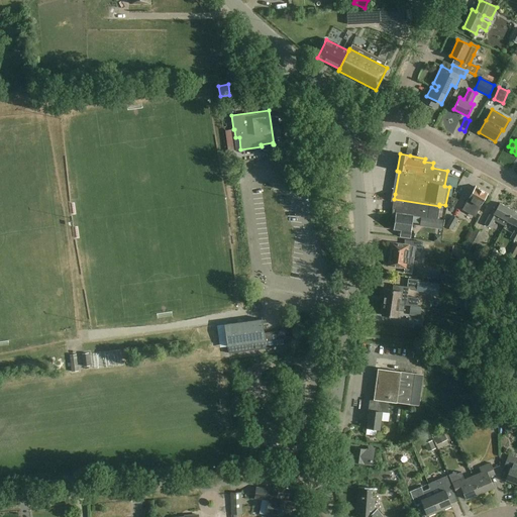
[(488,194),(476,187),(469,198),(470,198),(463,209),(475,215),(478,210),(481,205),(488,194)]
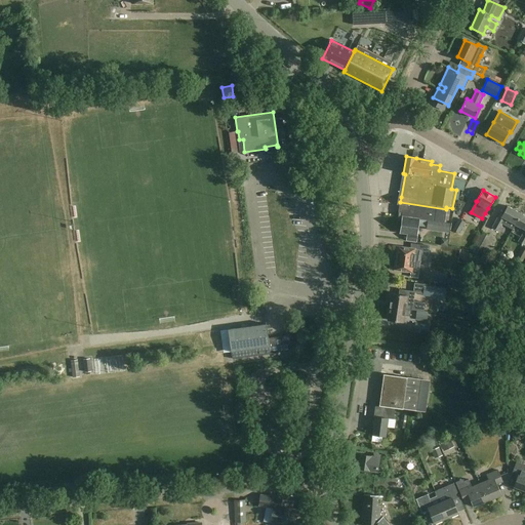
[(446,209),(400,202),(399,216),(428,220),(443,224),(444,219),(447,220),(449,210),(446,209)]
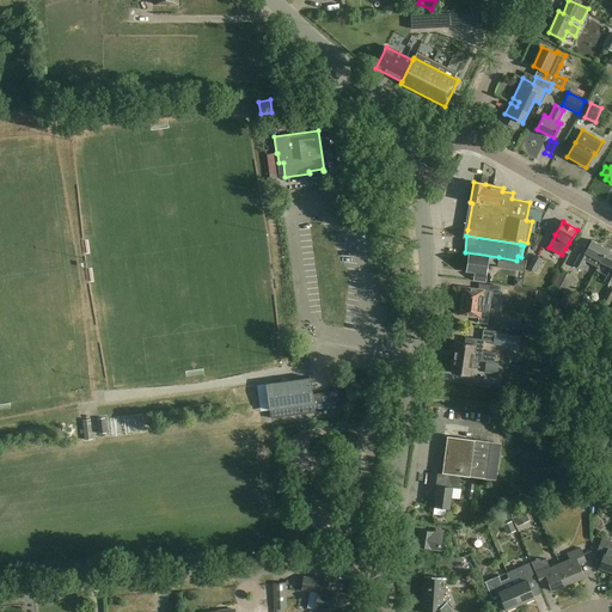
[(599,261),(600,262),(607,249),(592,240),(586,250),(583,249),(574,265),(581,269),(586,262),(597,267),(599,261)]
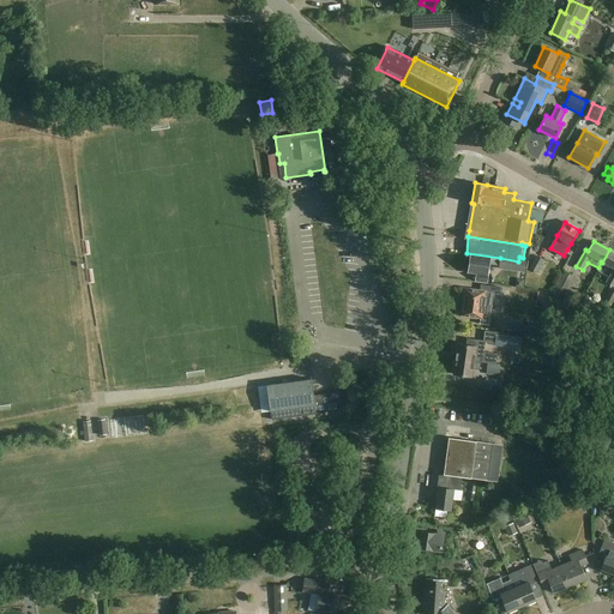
[(613,252),(609,250),(602,263),(613,269),(606,283),(613,287),(613,286),(613,252)]
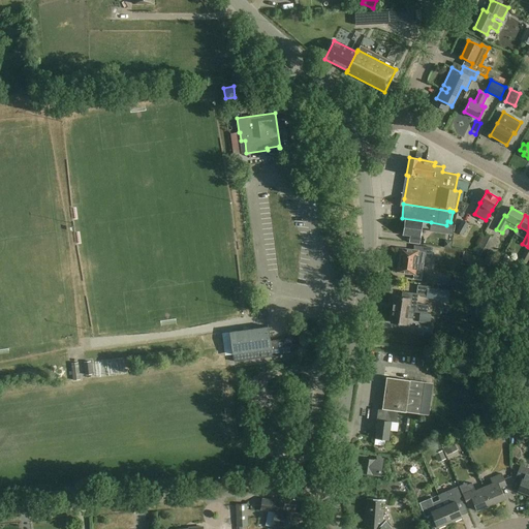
[(453,225),(446,225),(431,222),(402,218),(405,219),(403,235),(409,235),(408,242),(419,244),(422,227),(430,228),(430,231),(450,235),(453,225)]
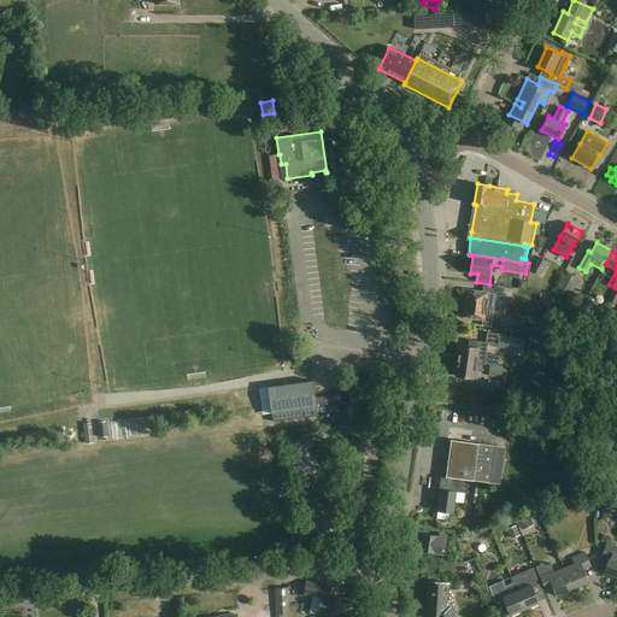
[(546,262),(536,256),(534,259),(538,262),(533,270),(539,274),(546,262)]
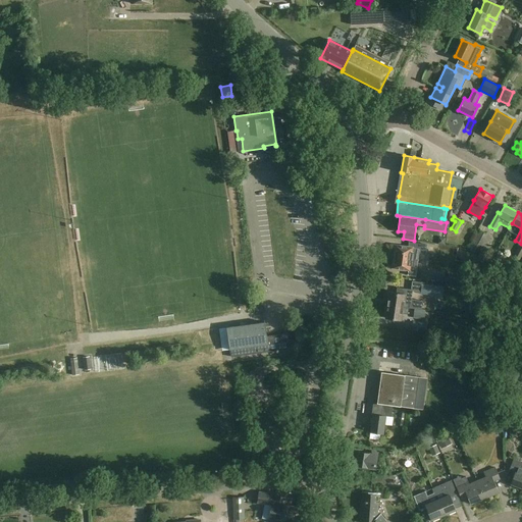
[(486,235),(480,231),(472,246),(469,251),(470,252),(469,254),(473,257),(478,249),(486,235)]
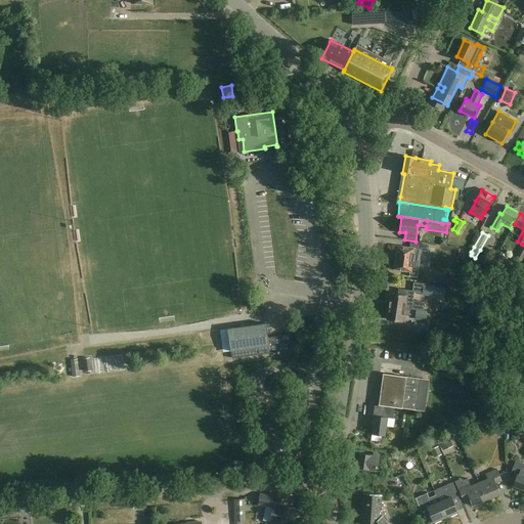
[(396,258),(420,261),(419,260),(420,255),(427,256),(428,246),(415,244),(410,243),(409,249),(397,247),(396,258)]
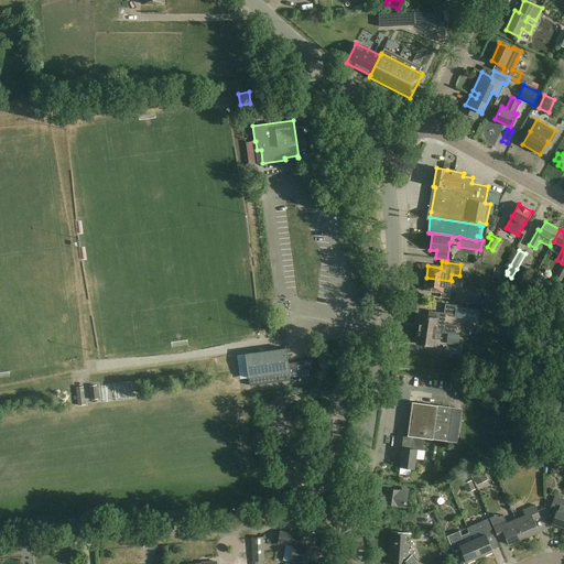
[(563,277),(563,264),(551,285),(557,290),(563,277)]
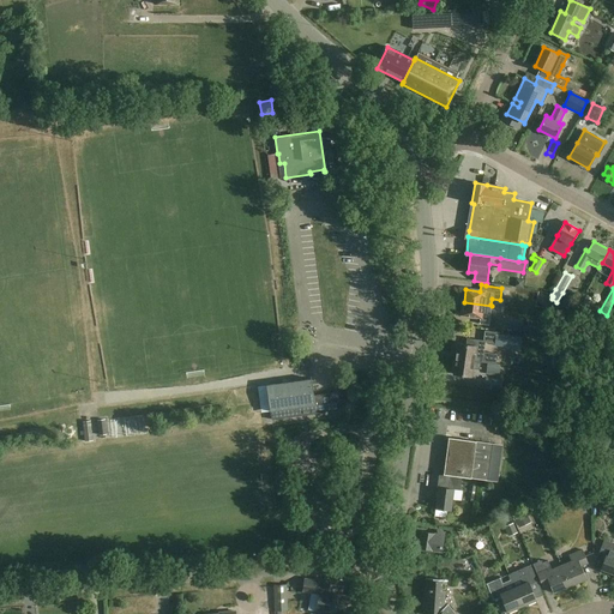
[(492,306),(464,302),(462,314),(468,315),(467,318),(474,318),(474,319),(480,320),(480,324),(488,325),(492,306)]
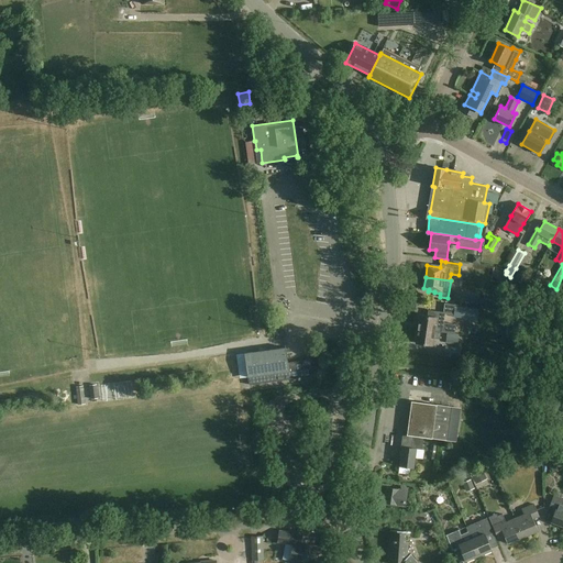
[(478,310),(455,307),(454,316),(477,319),(478,310)]
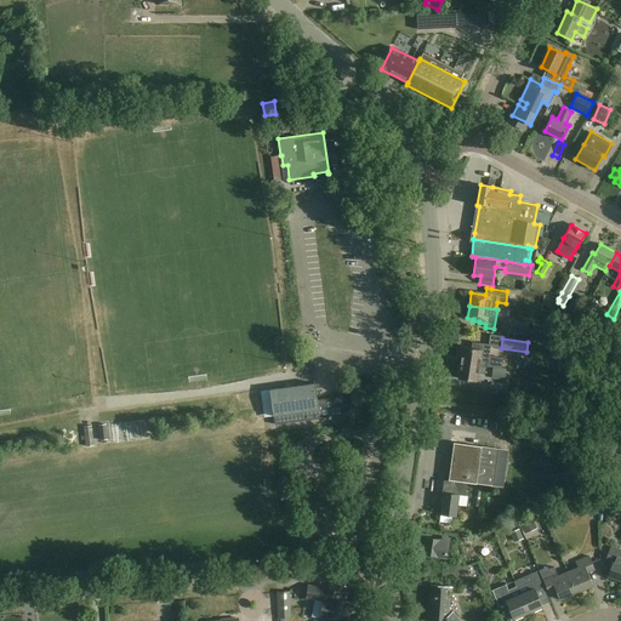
[(461,363),(485,366),(501,368),(502,358),(489,355),(490,345),(472,342),(471,348),(463,347),(461,363)]
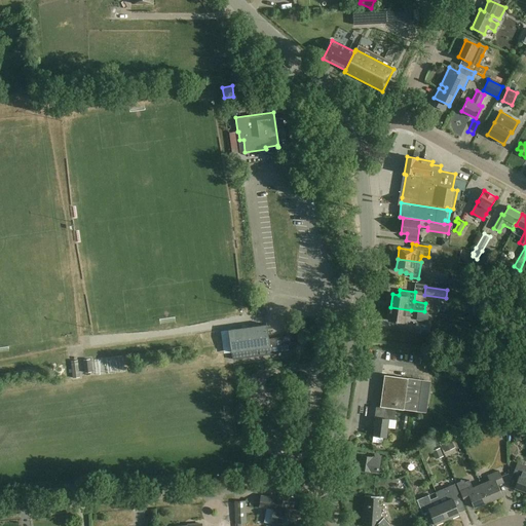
[(410,316),(411,310),(390,307),(389,321),(404,323),(405,315),(410,316)]
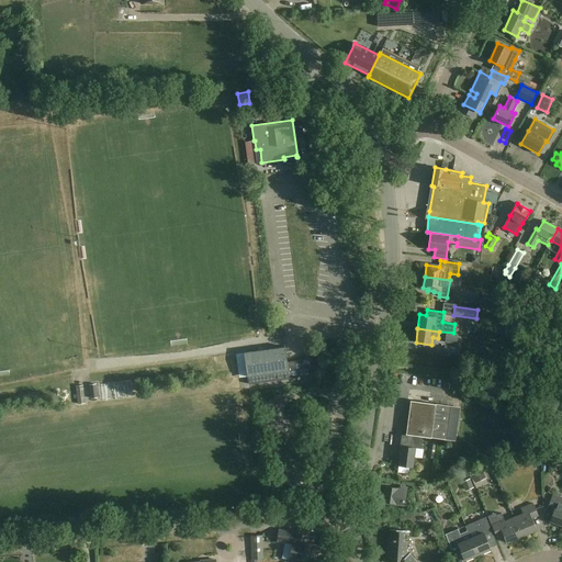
[(460,348),(446,346),(444,356),(459,358),(460,348)]
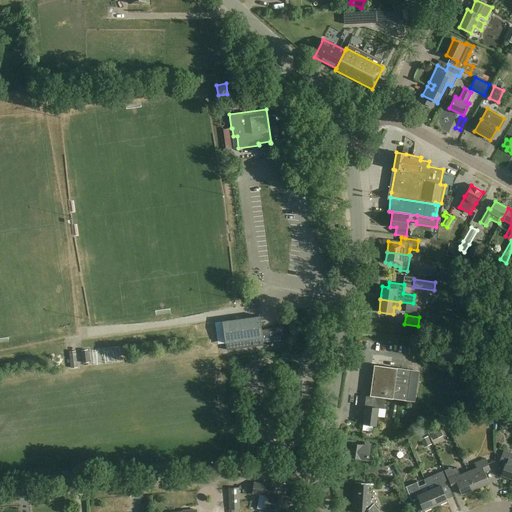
[(237,319),(241,348),(264,344),(262,330),(260,316),(237,319)]
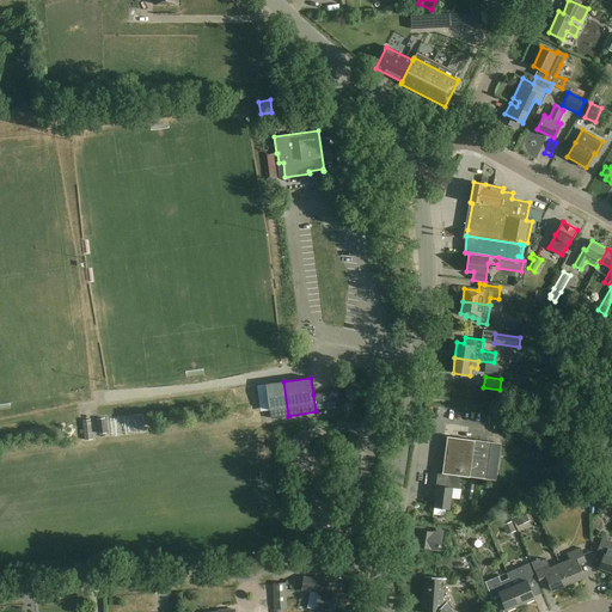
[(271,418),(288,416),(283,381),(267,384),(271,418)]
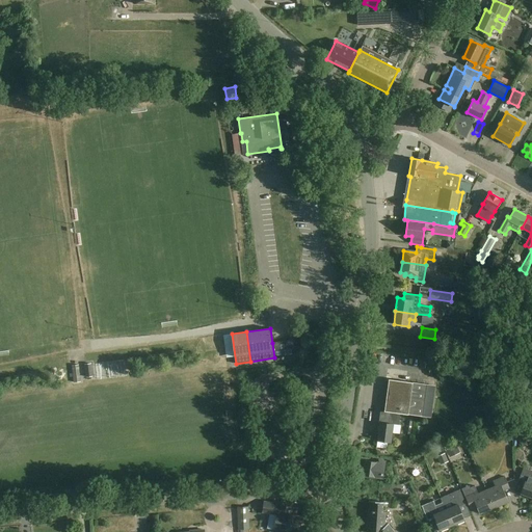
[(293,340),(272,343),(274,357),(295,355),(293,340)]
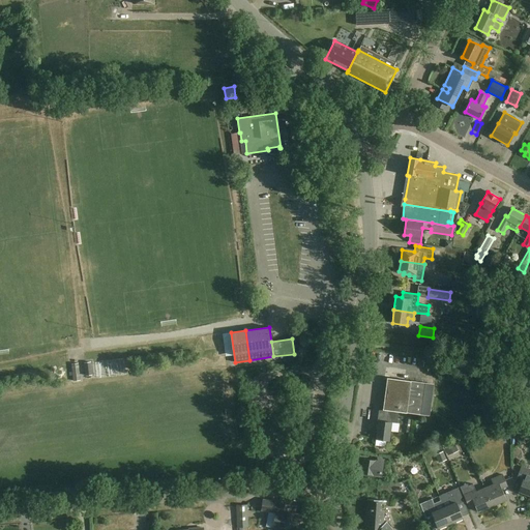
[(91,361),(83,362),(85,376),(92,375),(91,361)]
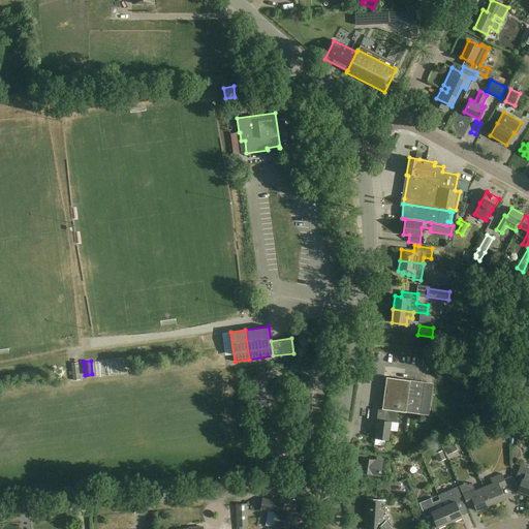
[(376,437),(375,444),(384,445),(385,439),(389,439),(392,422),(397,423),(398,411),(406,412),(421,414),(428,415),(430,399),(423,399),(425,382),(386,377),(382,409),(378,409),(377,418),(378,419),(376,437)]
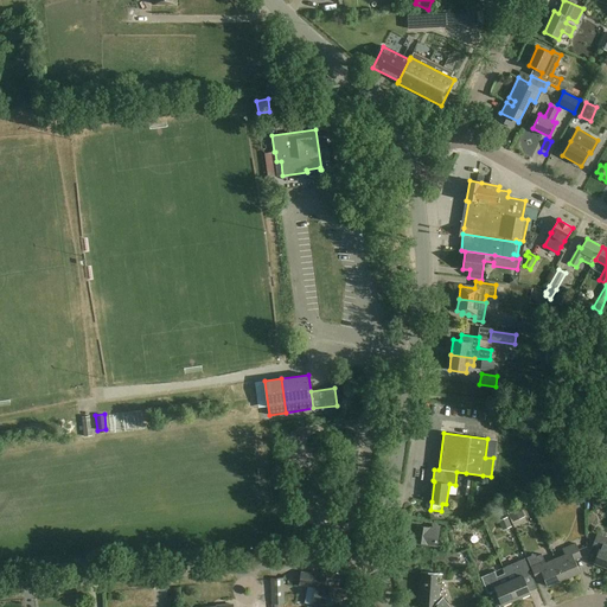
[(585,503),(585,489),(566,490),(566,503),(585,503)]
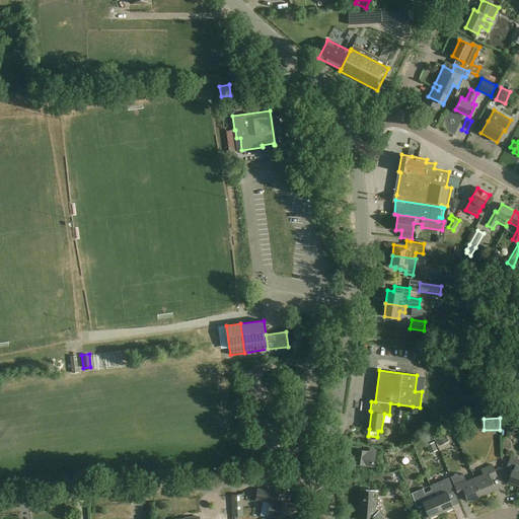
[(517,433),(513,424),(505,428),(510,437),(517,433)]
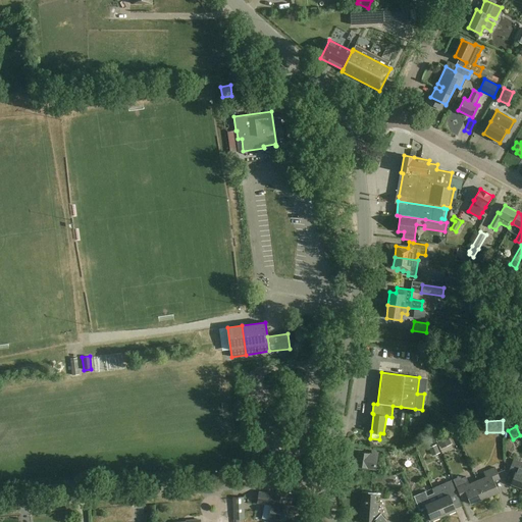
[(452,445),(448,436),(438,441),(441,449),(452,445)]
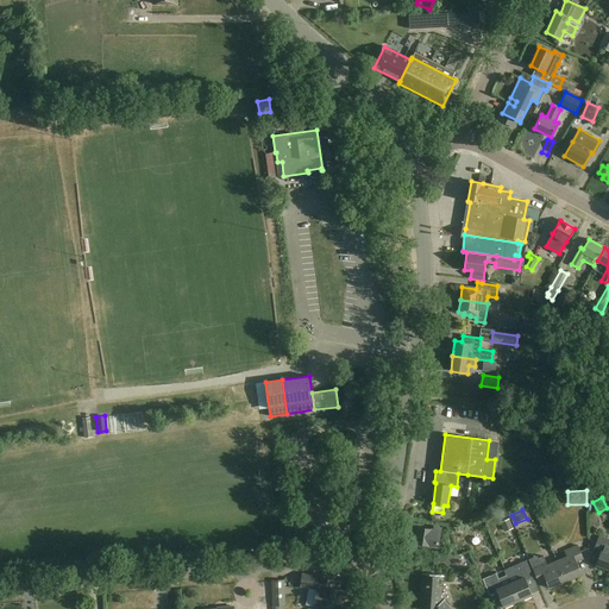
[(503,523),(508,534),(516,531),(513,520),(503,523)]
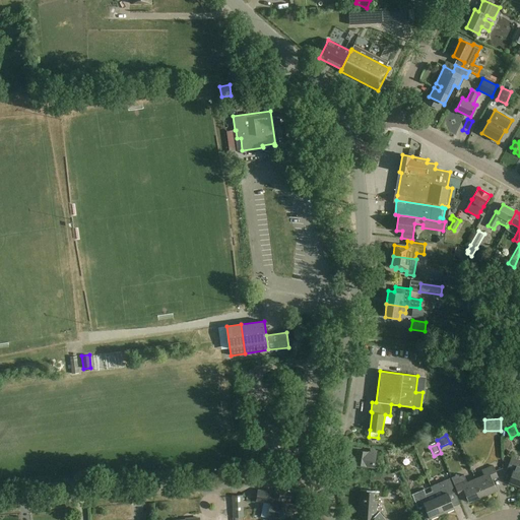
[(378,451),(371,450),(371,452),(358,450),(354,464),(375,467),(378,451)]
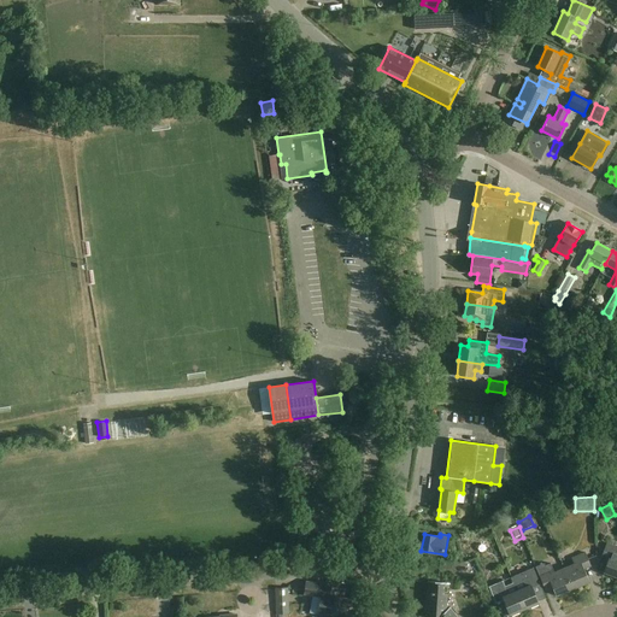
[(616,576),(616,547),(606,544),(601,556),(609,559),(604,571),(616,576)]
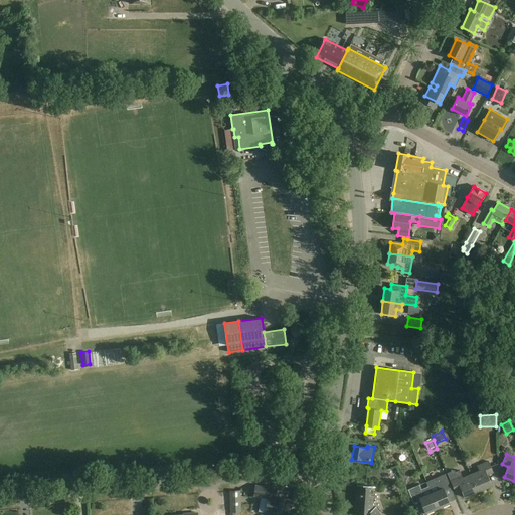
[(471,475),(478,491),(492,486),(488,475),(494,473),(489,461),(478,466),(480,471),(471,475)]
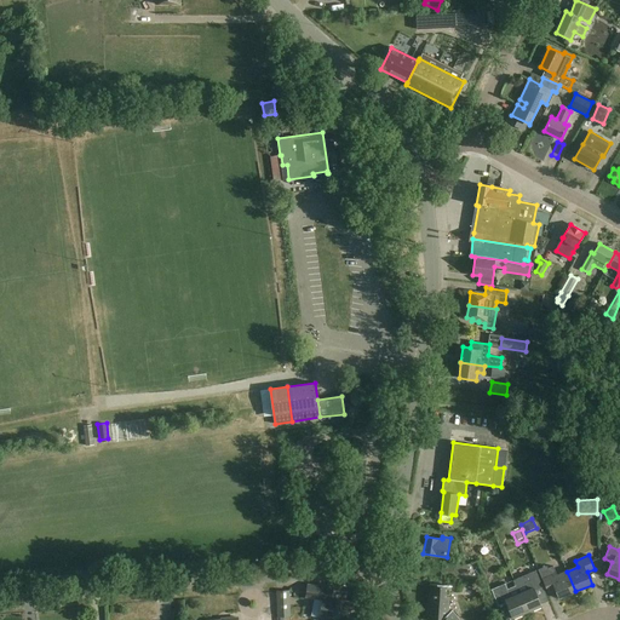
[(560,598),(575,591),(567,572),(557,575),(554,566),(549,568),(547,566),(538,569),(546,589),(554,586),(560,598)]
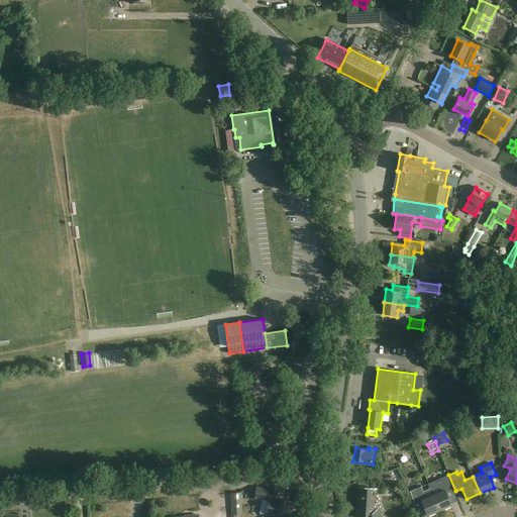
[(433,495),(439,510),(451,505),(446,493),(452,490),(447,476),(428,484),(433,495)]
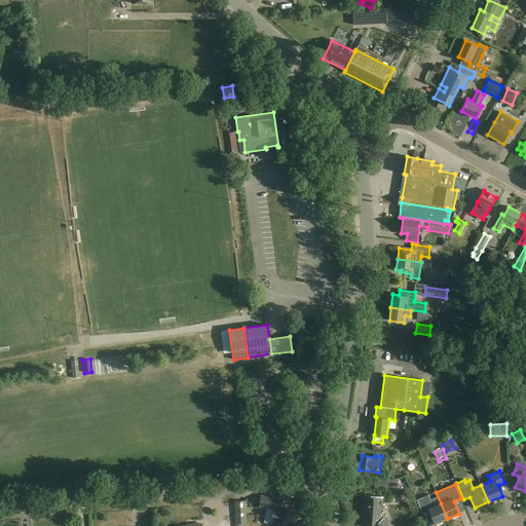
[(389,525),(383,518),(381,520),(382,506),(379,506),(380,496),(365,495),(363,525),(389,525)]
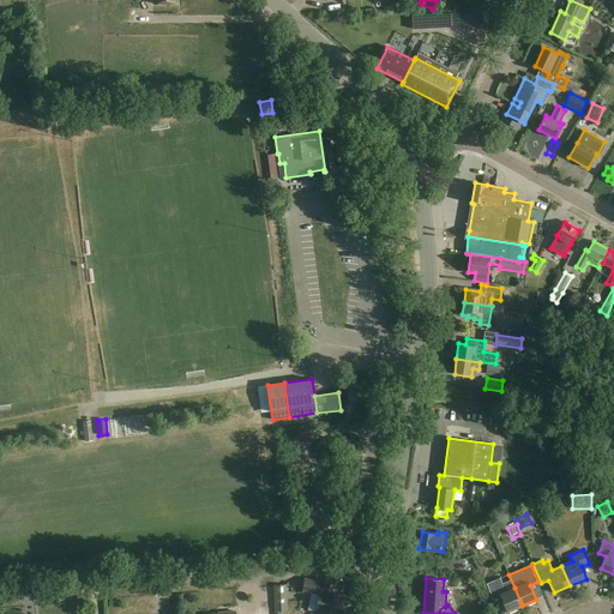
[(522,606),(515,588),(506,591),(500,578),(487,584),(494,600),(501,597),(509,612),(522,606)]
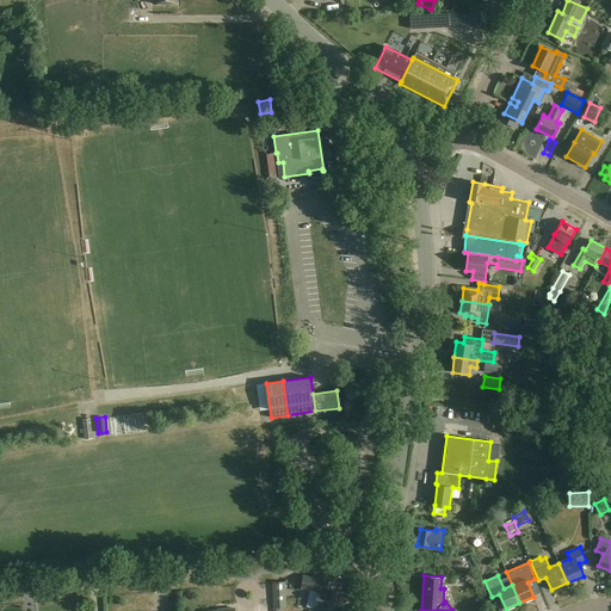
[(328,580),(304,576),(302,590),(318,592),(315,610),(321,610),(346,610),(350,594),(326,591),(328,580)]
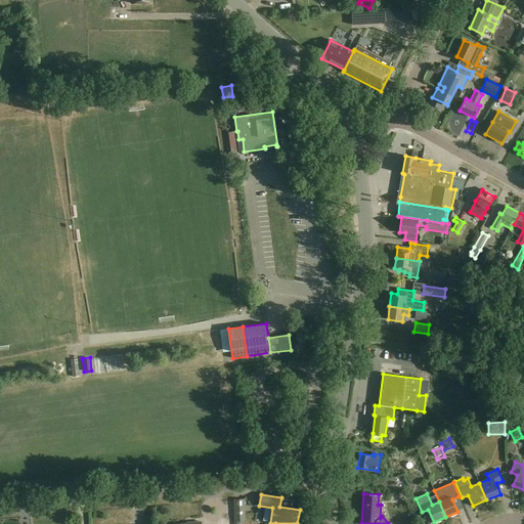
[(246,521),(245,499),(233,499),(234,522),(246,521)]
